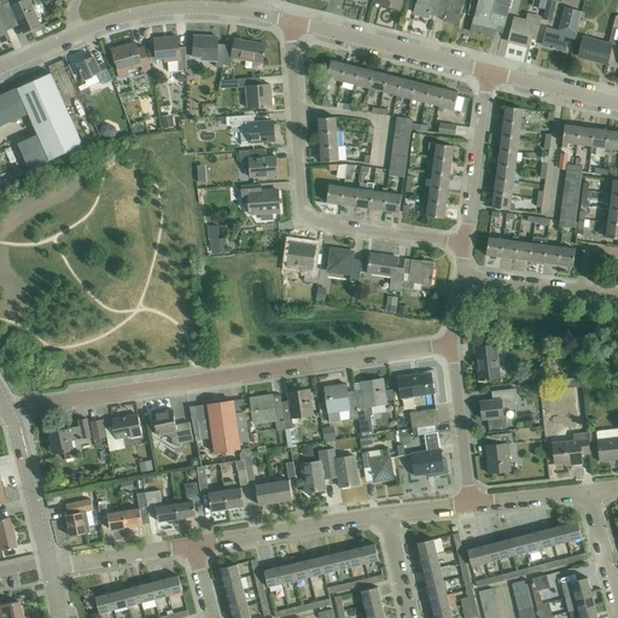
[(10,3),(3,6),(10,23),(17,19),(23,34),(41,25),(29,0),(25,0),(11,7),(10,3)]
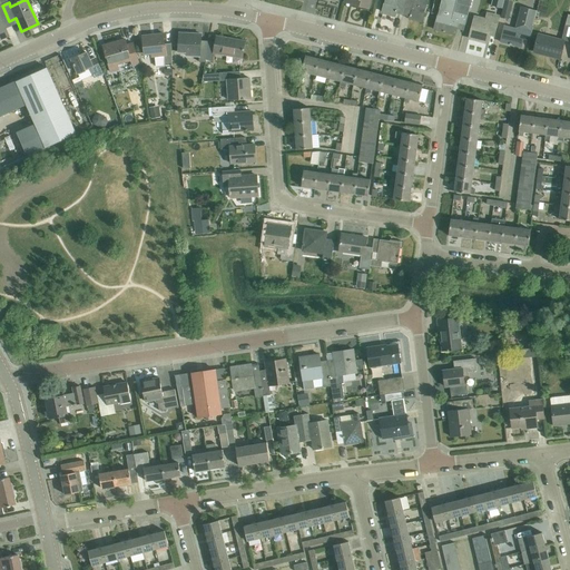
[(385,0),(382,12),(396,16),(396,13),(403,16),(406,0),(385,0)]
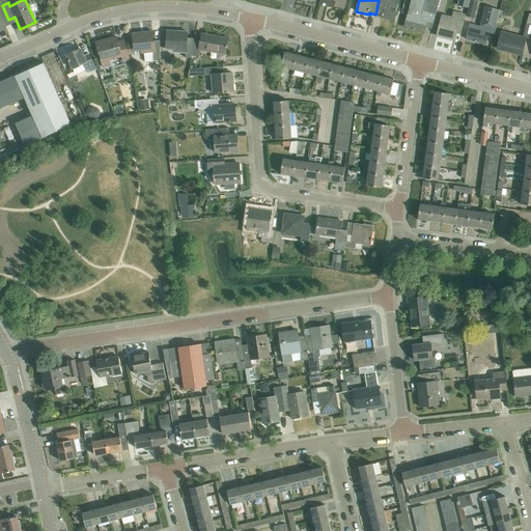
[(379,0),(375,15),(382,16),(381,18),(394,21),(398,0),(379,0)]
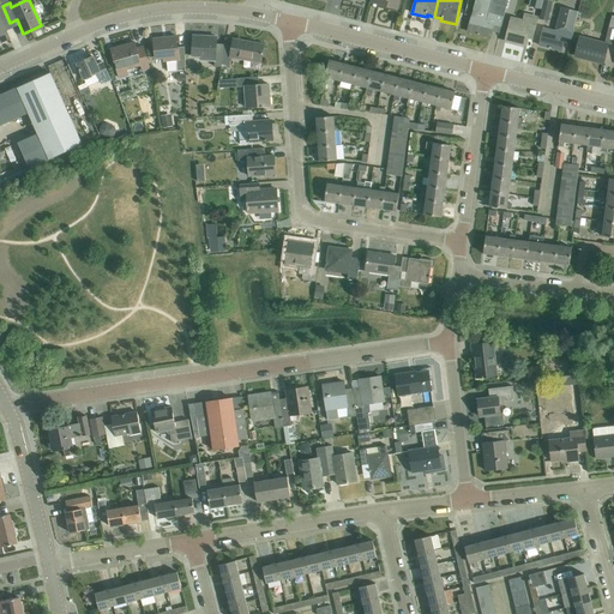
[(553,1),(548,0),(543,0),(540,19),(548,22),(553,1)]
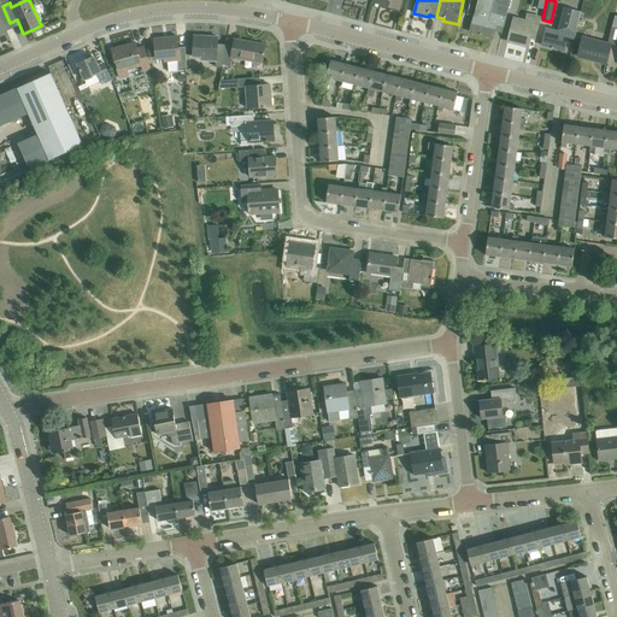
[(475,16),(470,33),(493,37),(494,31),(495,29),(503,31),(505,17),(506,17),(510,7),(493,4),(489,19),(475,16)]
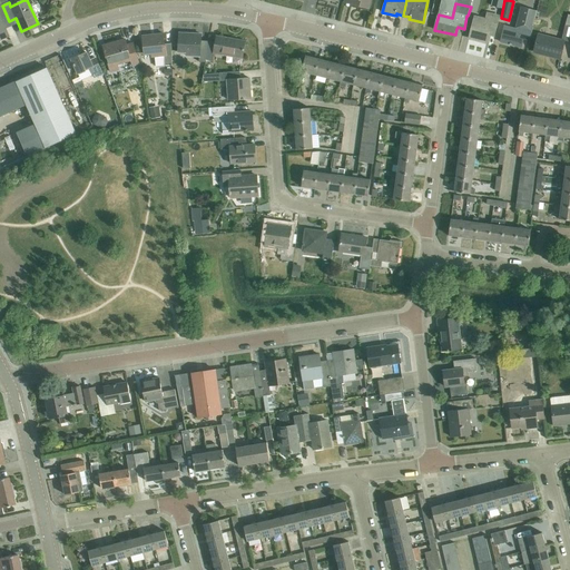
[(0,40),(9,37),(3,23),(9,21),(2,6),(0,6),(0,40)]
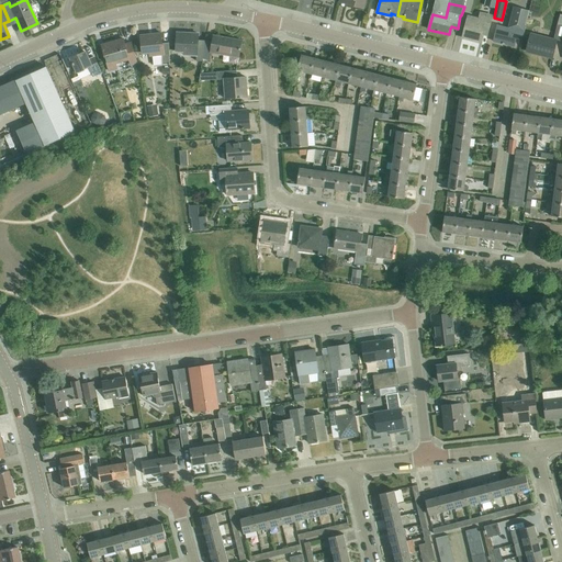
[(510,24),(509,29),(497,26),(494,42),(514,46),(516,38),(523,40),(530,11),(514,7),(509,23),(510,24)]
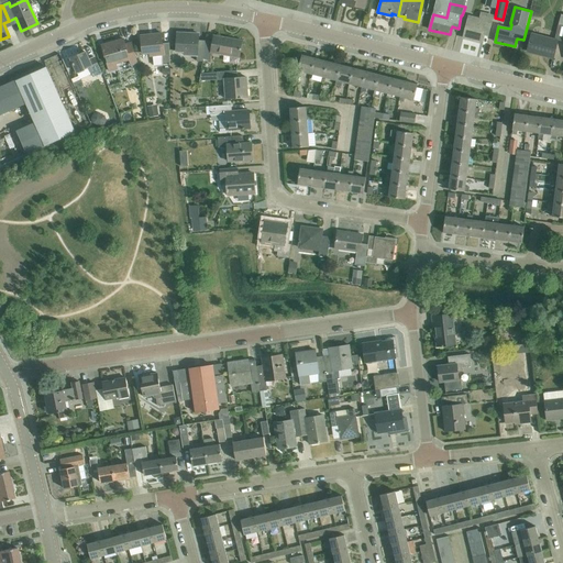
[(463,39),(481,43),(484,31),(489,32),(494,17),(481,13),(478,22),(468,20),(463,39)]
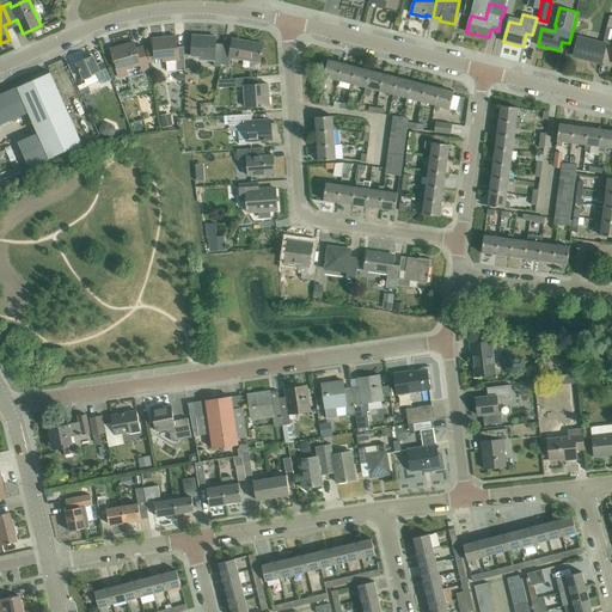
[(166,61),(167,71),(176,69),(176,71),(184,71),(183,47),(177,48),(176,36),(152,40),(154,59),(161,59),(161,62),(166,61)]
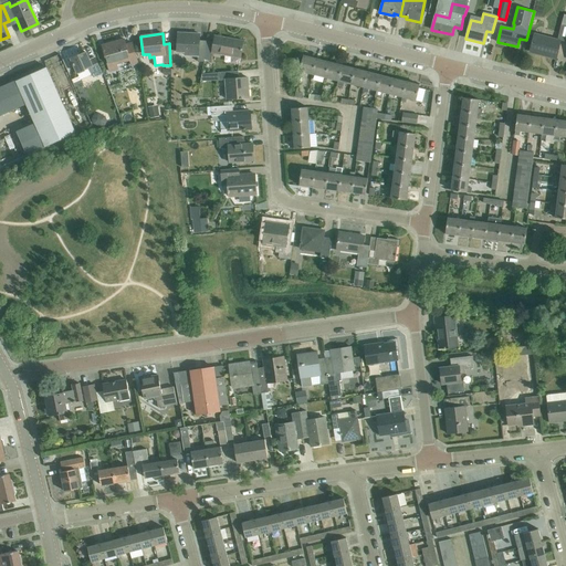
[(203,60),(207,42),(199,41),(199,34),(178,33),(177,52),(185,52),(185,55),(198,56),(197,62),(203,63),(203,60)]
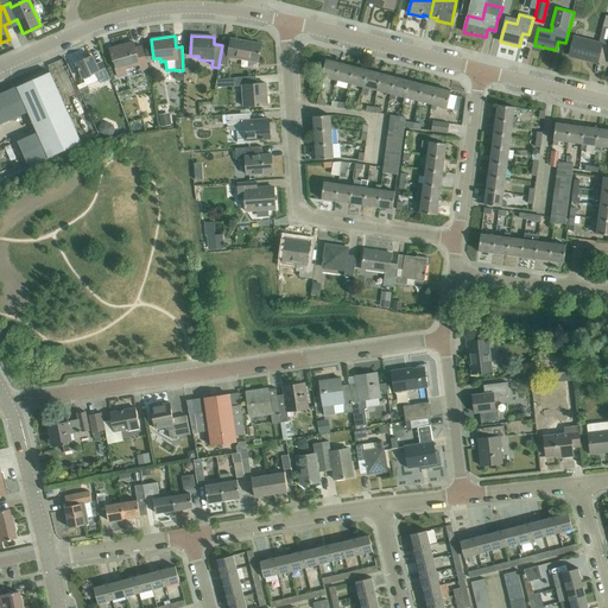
[(229,46),(222,45),(219,64),(226,65),(228,57),(258,63),(261,45),(230,39),(229,46)]
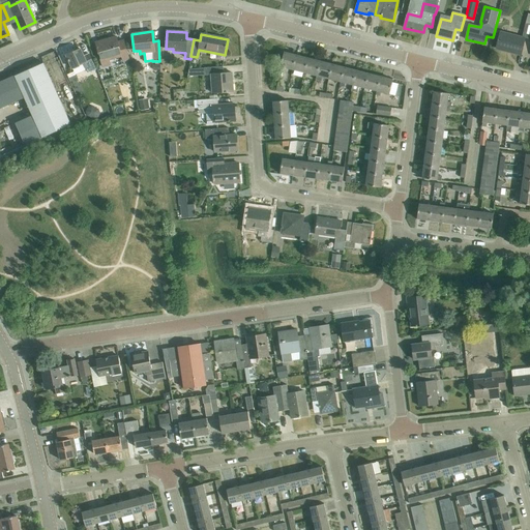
[(500,34),(497,47),(521,53),(524,40),(500,34)]
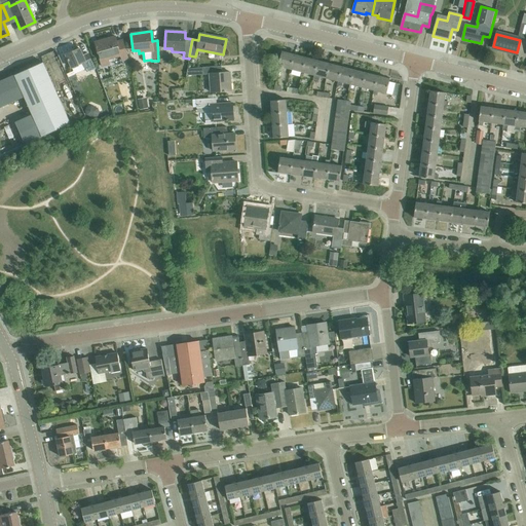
[(121,61),(127,60),(122,40),(116,42),(115,36),(95,42),(102,67),(109,65),(108,61),(120,57),(121,61)]
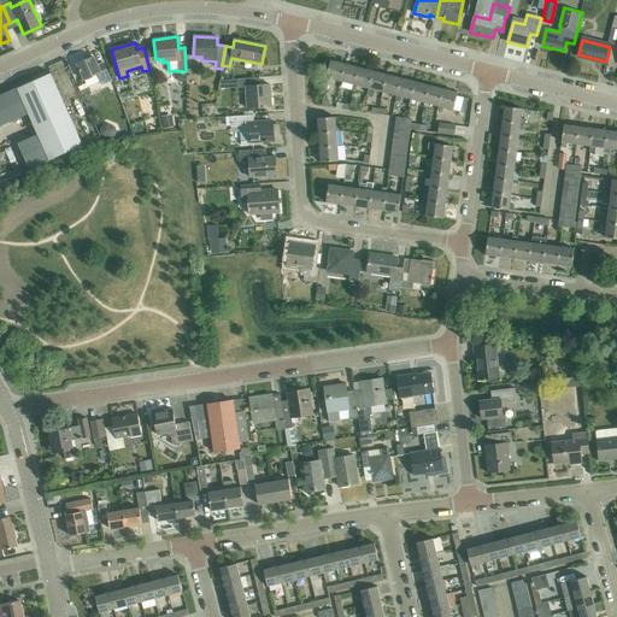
[(98,75),(99,80),(103,86),(111,81),(104,63),(97,66),(93,58),(77,64),(84,80),(86,80),(87,81),(94,77),(93,76),(98,75)]
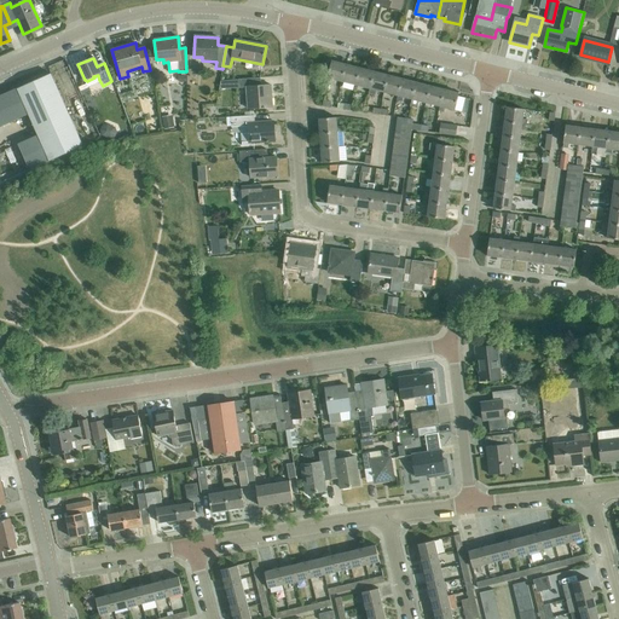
[(342,82),(347,64),(331,61),(328,79),(342,82)]
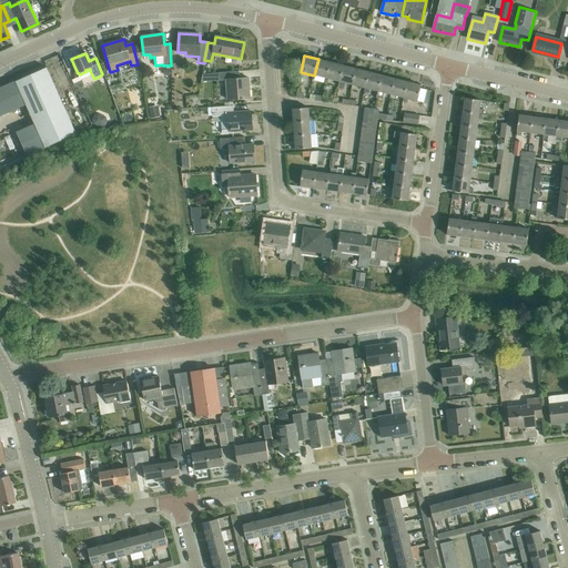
[(326,79),(331,62),(318,59),(314,75),(326,79)]
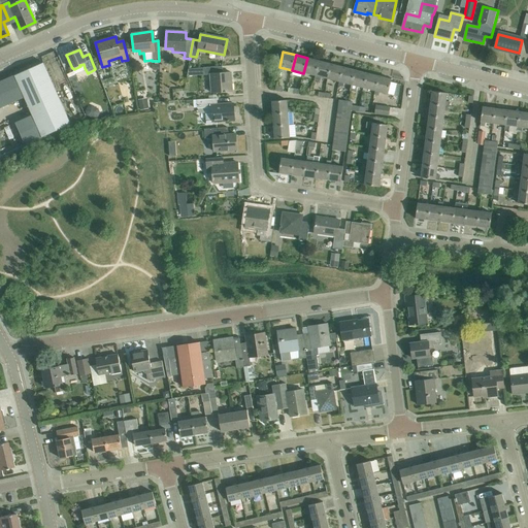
[(316,76),(320,61),(307,58),(303,73),(316,76)]
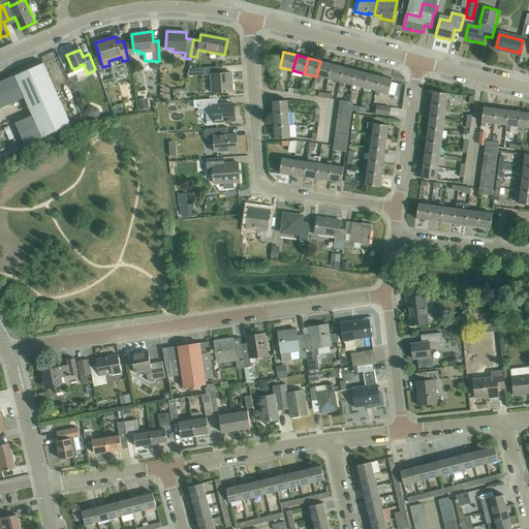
[(329,80),(332,64),(320,61),(316,76),(315,80),(321,81),(322,78),(329,80)]
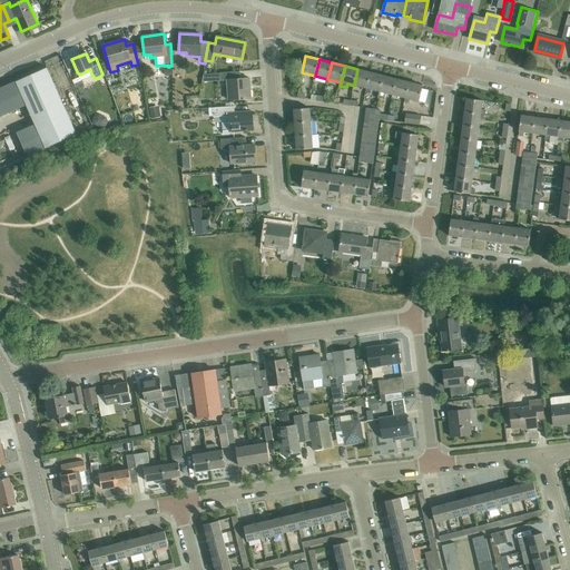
[(47,68),(16,81),(27,106),(35,125),(46,149),(56,144),(77,135),(47,68)]
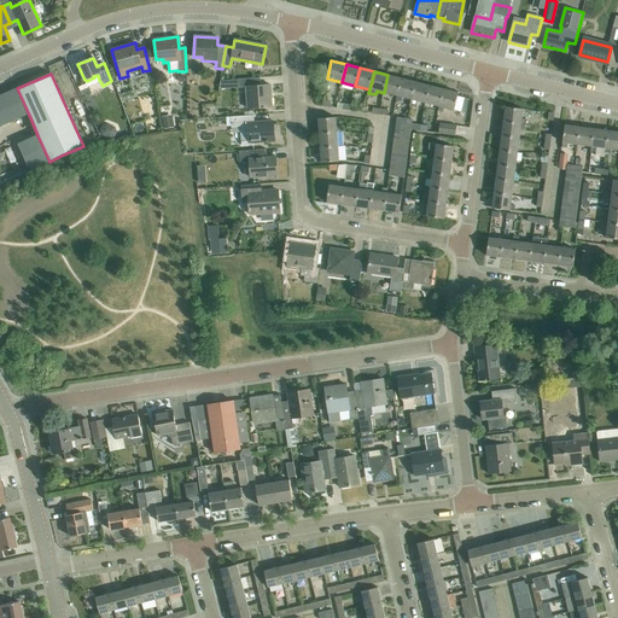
[(397,97),(402,79),(388,75),(384,93),(383,97),(388,98),(389,94),(397,97)]
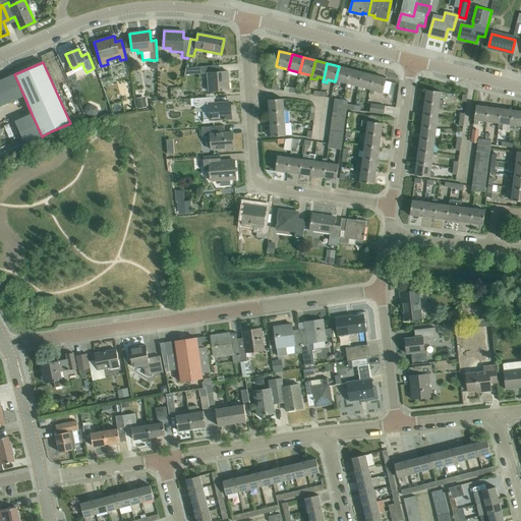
[(208,74),(209,92),(230,91),(229,82),(229,79),(228,72),(220,73),(219,66),(200,67),(201,74),(208,74)]
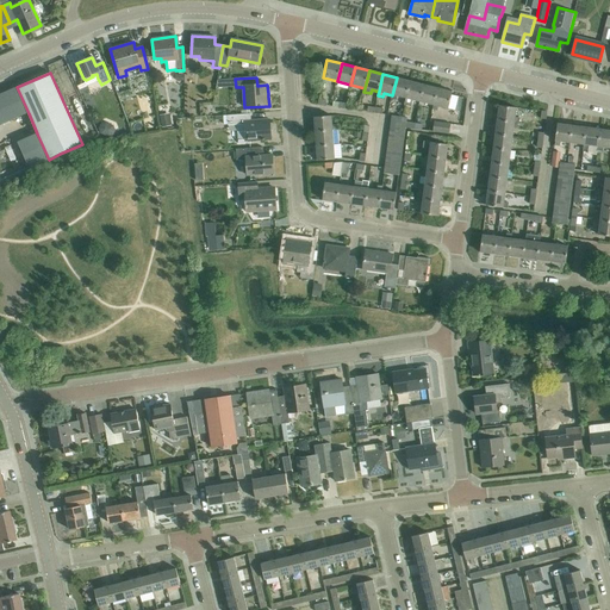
[(397,97),(406,99),(410,81),(397,78),(392,95),(391,99),(397,100),(397,97)]
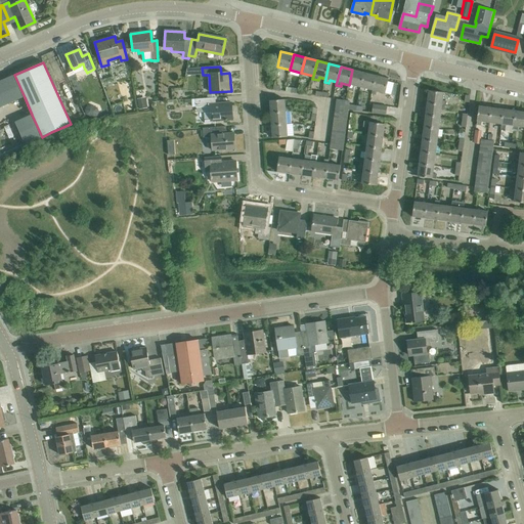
[(355,86),(361,88),(365,73),(352,70),(349,85),(348,90),(353,91),(355,86)]
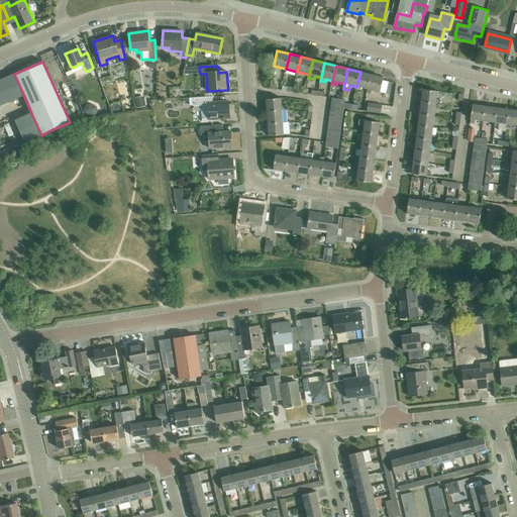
[(356,87),(368,89),(368,90),(372,75),(360,72),(356,87)]
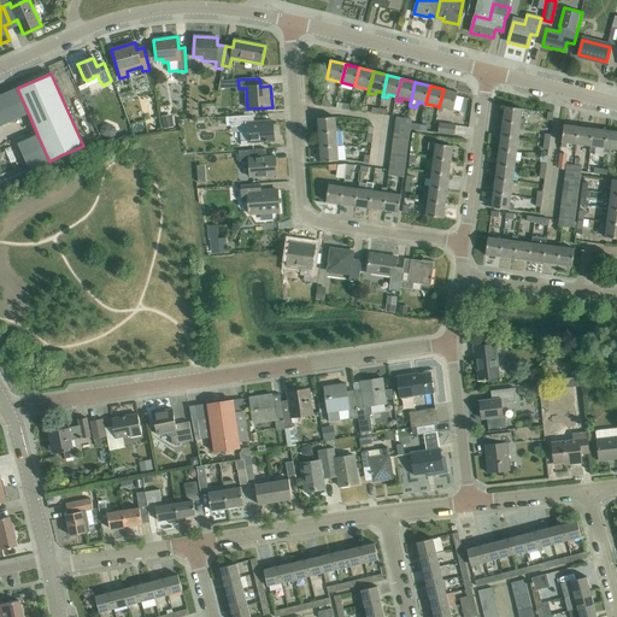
[(17,88),(0,95),(0,127),(29,115),(17,88)]
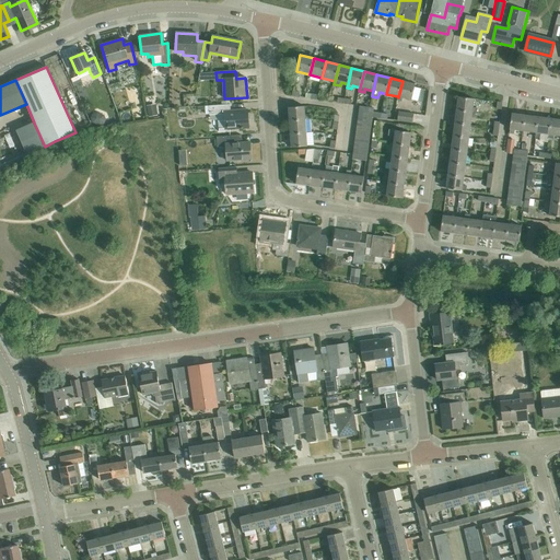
[(398,97),(398,96),(397,101),(401,102),(403,97),(411,100),(416,84),(403,81),(398,97)]
